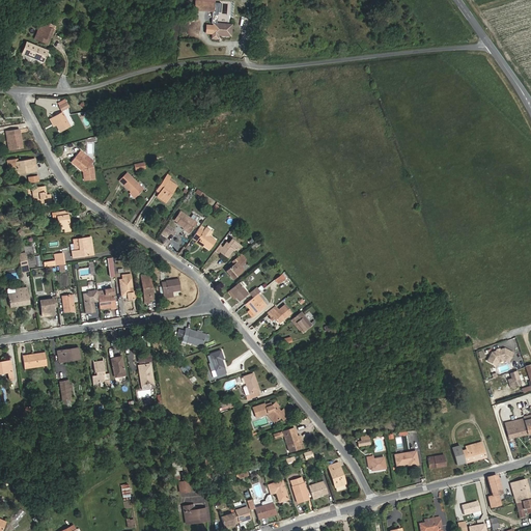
[(214,11),(215,2),(210,2),(197,1),(195,1),(195,10),(214,11)]
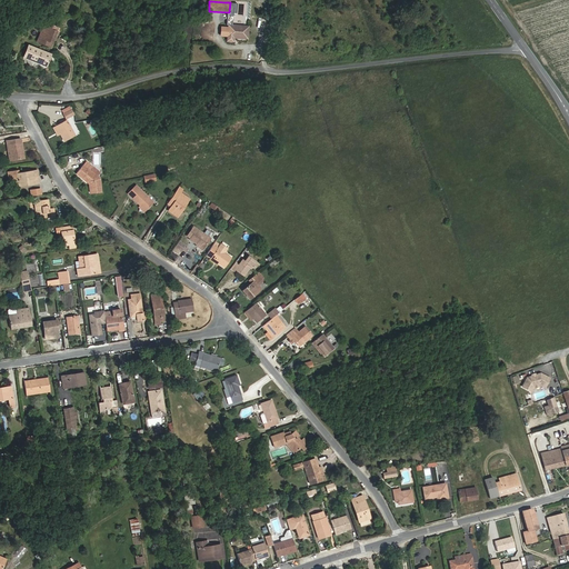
[(41,42),(49,25),(46,22),(38,41),(41,42)]
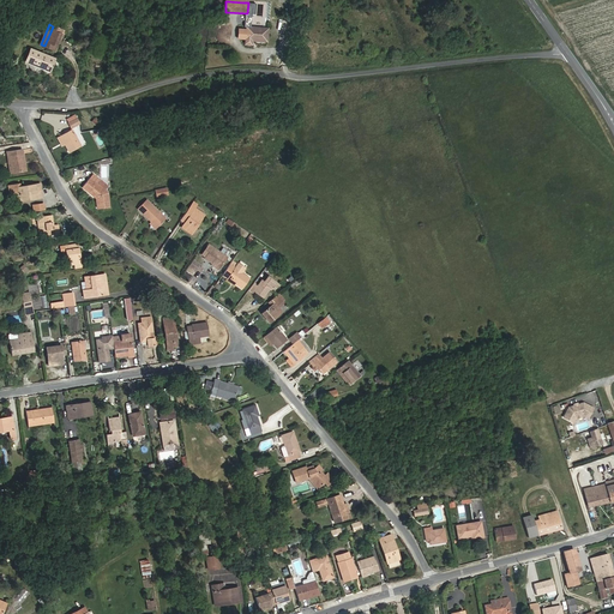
[(55,50),(64,30),(53,26),(44,46),(55,50)]
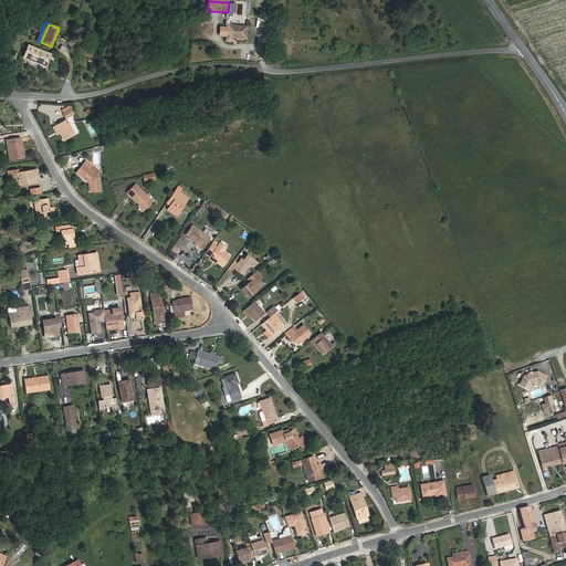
[(245,38),(247,27),(227,24),(226,41),(232,41),(232,37),(245,38)]
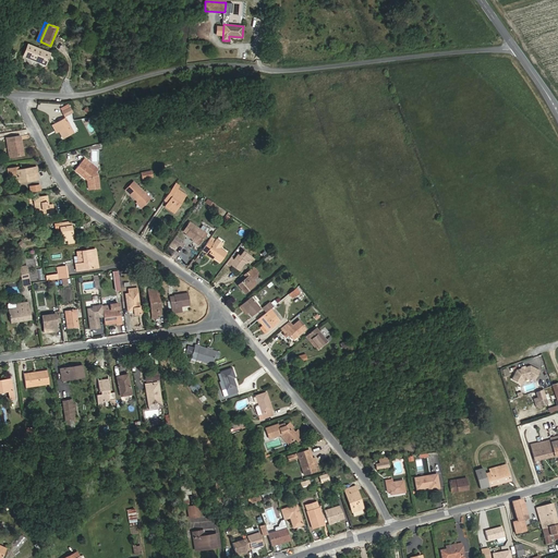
[(45,64),(50,53),(27,45),(23,56),(45,64)]
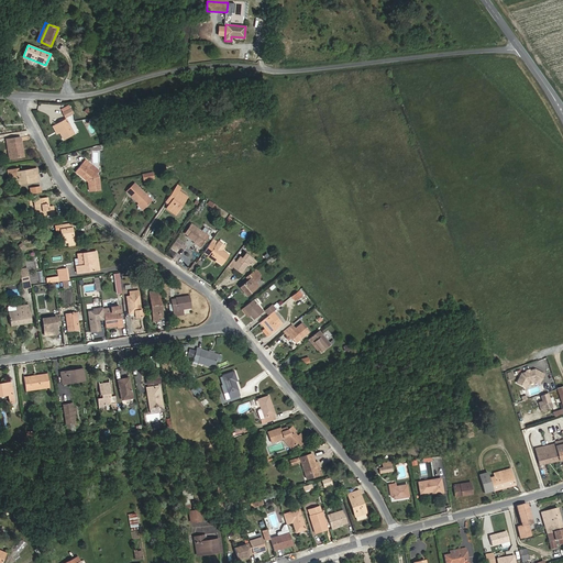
[(74,113),(72,109),(63,113),(65,118),(74,113)]
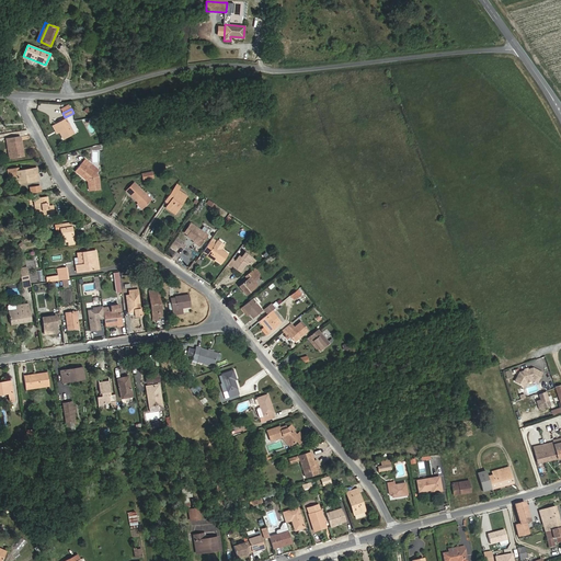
[(73,133),(66,118),(55,125),(59,132),(64,139),(73,133)]
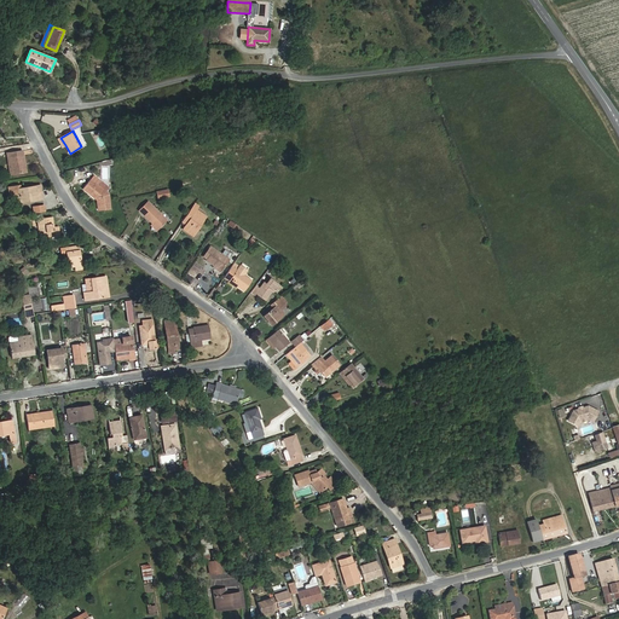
[(25,172),(22,150),(7,154),(7,158),(10,158),(12,174),(25,172)]
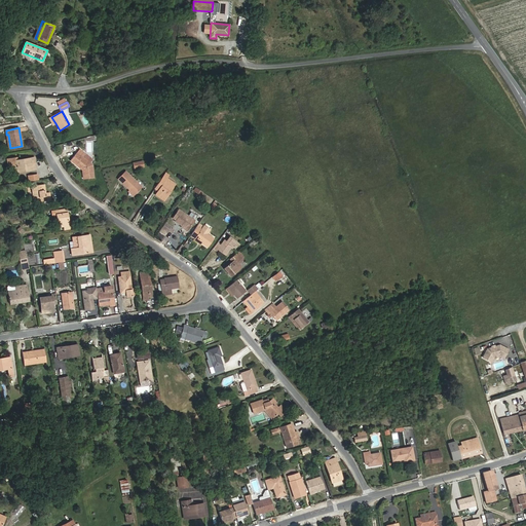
[(83,157),(85,154),(79,149),(76,153),(71,159),(70,160),(76,165),(78,163),(84,168),(85,173),(83,174),(83,179),(94,178),(92,165),(89,163),(83,157)]
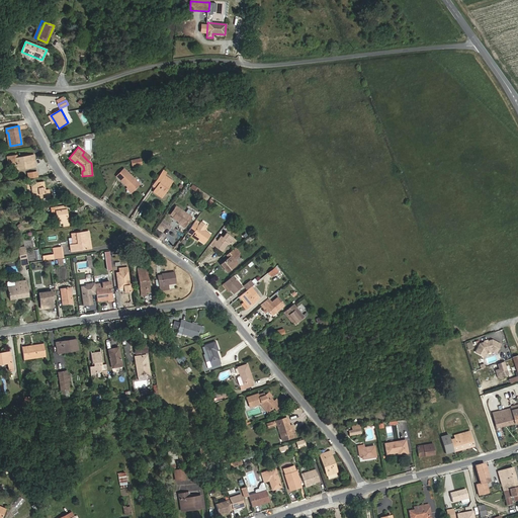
[(70,157),(75,151),(72,148),(66,155),(70,157)]
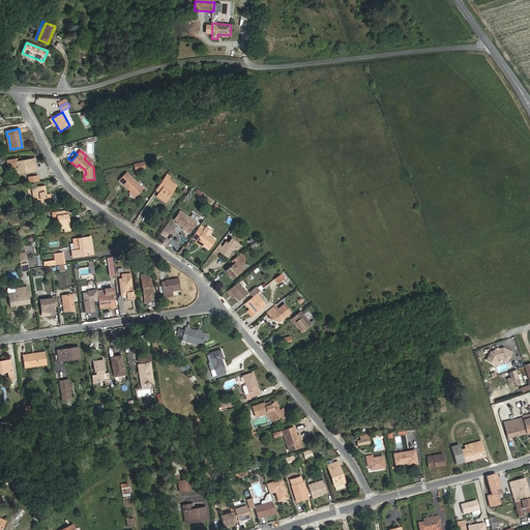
[(93,160),(86,155),(84,158),(90,165),(93,160)]
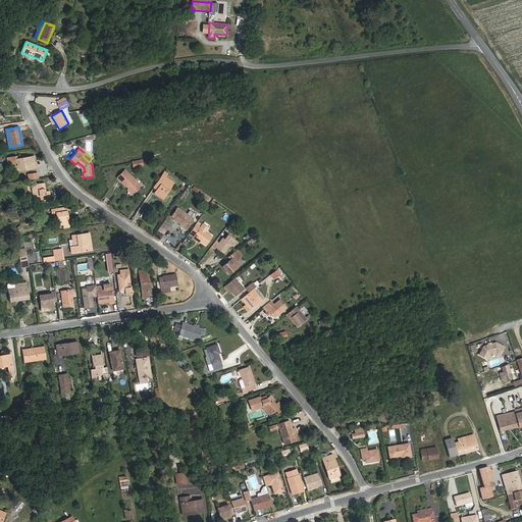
[(36,167),(35,156),(17,159),(16,156),(7,158),(8,165),(13,164),(14,170),(21,168),(22,170),(36,167)]
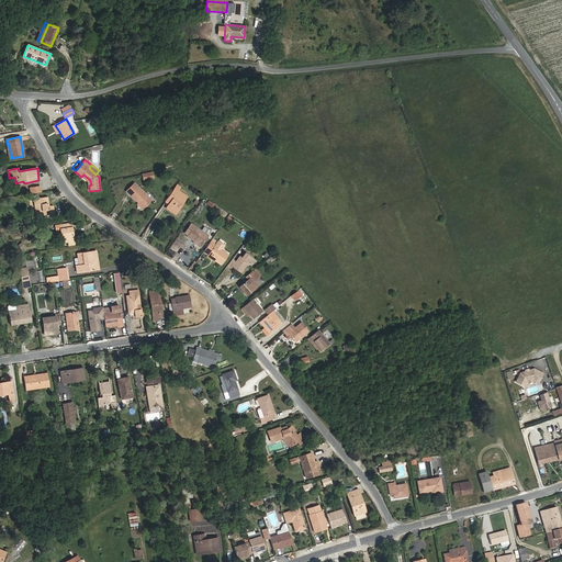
[(91,184),(90,180),(83,175),(81,177),(88,181),(89,186),(91,184)]
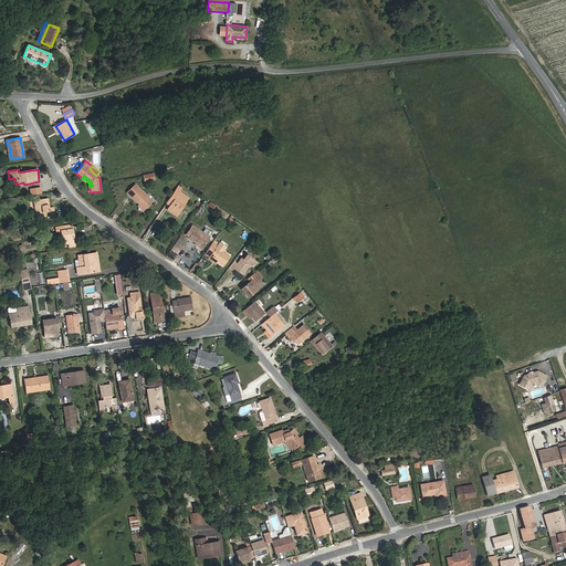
[(130,196),(138,188),(135,185),(127,192),(130,196)]
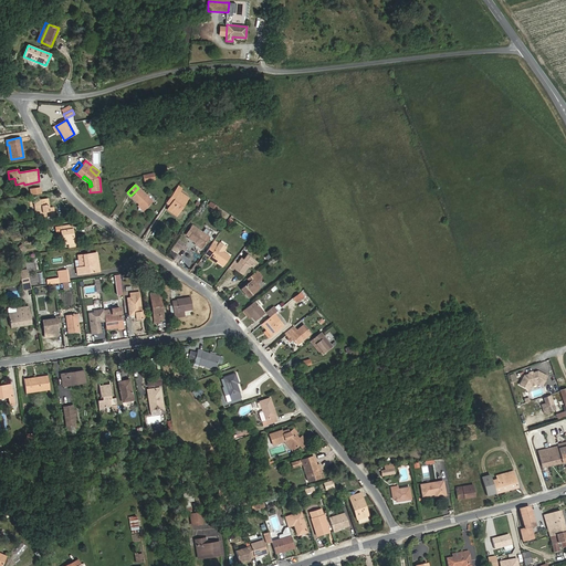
[(176,216),(189,198),(179,191),(181,188),(178,186),(170,198),(174,200),(170,206),(167,210),(176,216)]
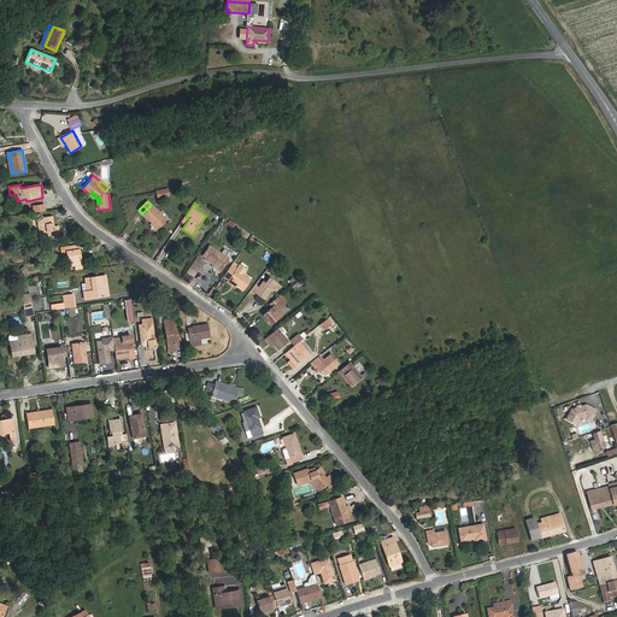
[(158,229),(166,219),(151,205),(142,213),(152,223),(158,229)]
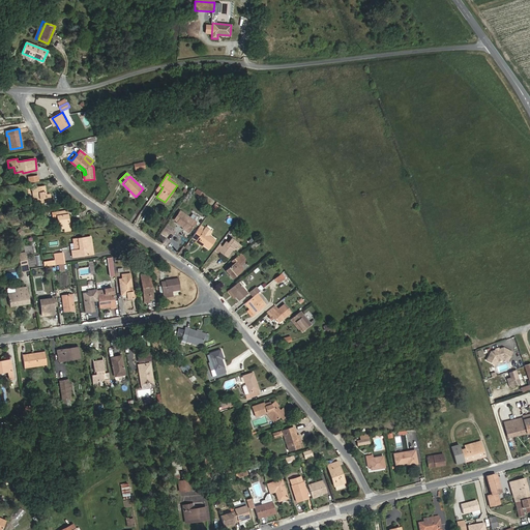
[(47,193),(46,185),(36,186),(37,187),(32,188),(32,194),(34,194),(36,205),(43,204),(42,199),(45,199),(45,193),(47,193)]
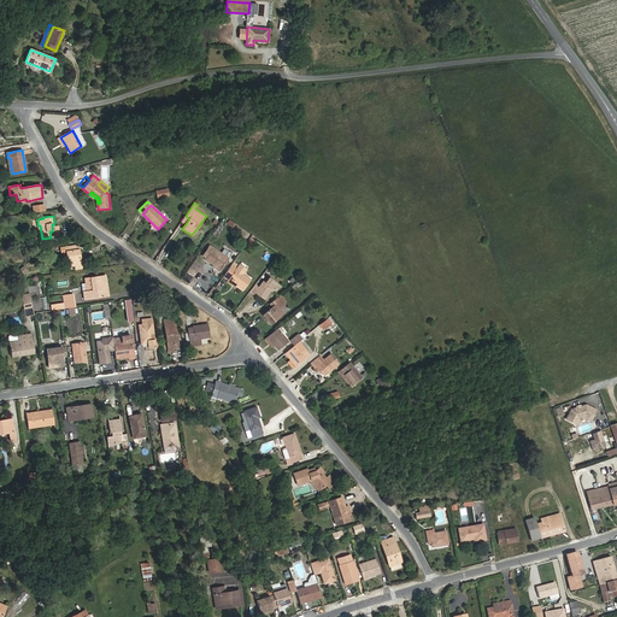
[(78,250),(78,246),(60,248),(62,253),(66,252),(69,266),(75,265),(81,264),(80,257),(78,257),(77,251),(78,250)]
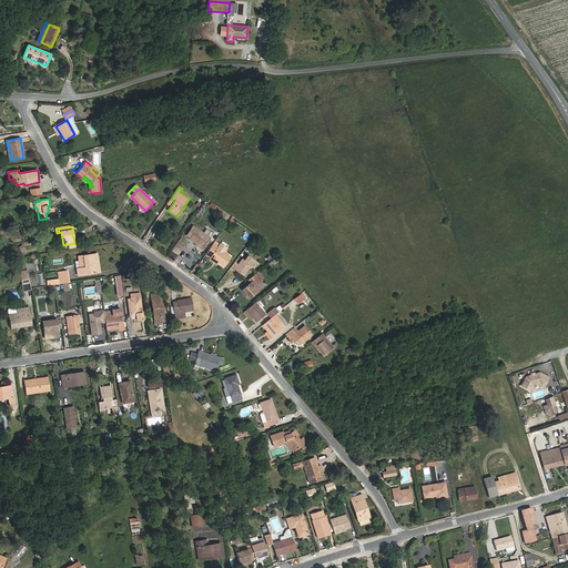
[(203,249),(210,237),(193,226),(186,235),(190,237),(190,239),(196,243),(203,249)]
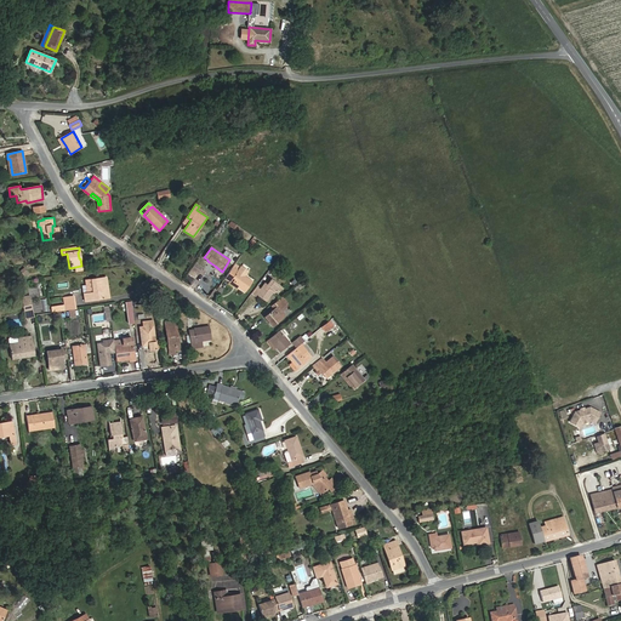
[(194,262),(187,274),(194,278),(201,267),(194,262)]
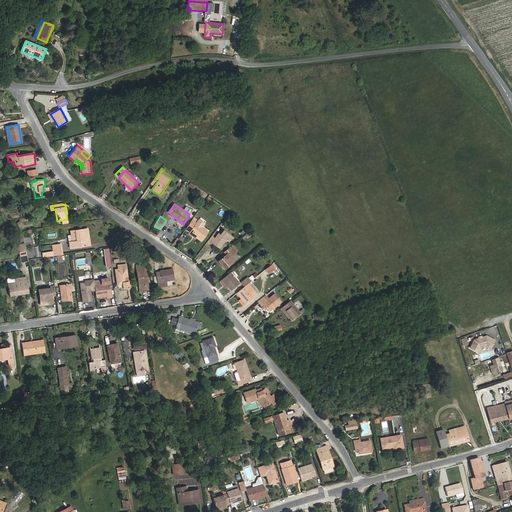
[(202,228),(205,224),(199,220),(196,223),(195,222),(196,220),(193,218),(185,230),(202,241),(208,232),(202,228)]
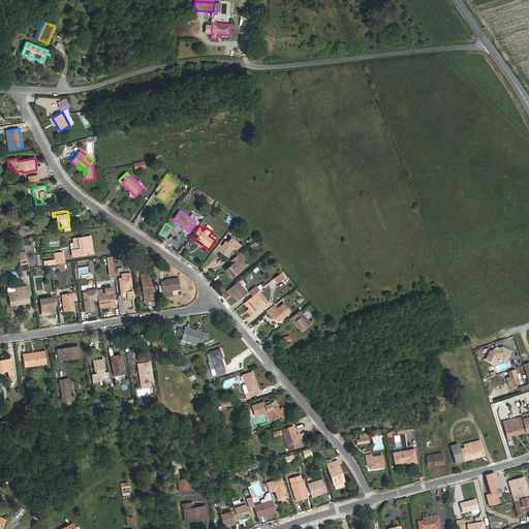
[(92,244),(91,237),(79,238),(80,249),(78,249),(71,250),(72,256),(91,254),(90,245),(92,244)]
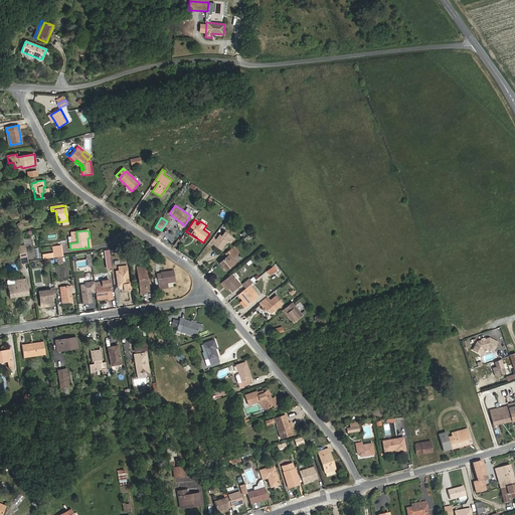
[(229,242),(232,237),(225,231),(221,236),(220,234),(216,239),(213,237),(208,243),(211,245),(213,244),(220,249),(225,242),(227,240),(228,241),(229,242)]
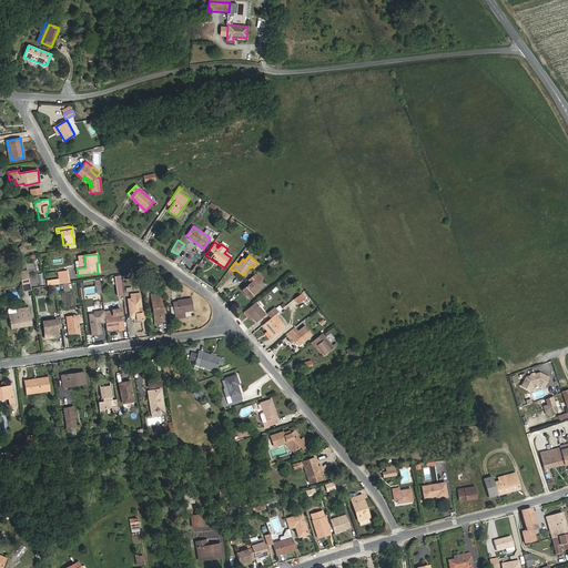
[(30,282),(28,273),(20,274),(22,284),(30,282)]
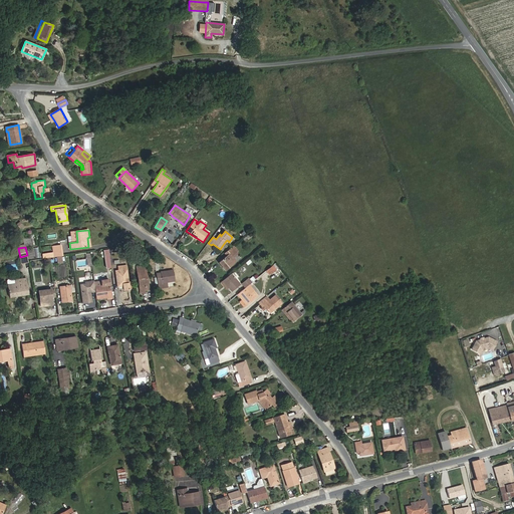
[(232,256),(237,252),(232,247),(225,253),(227,256),(219,262),(225,270),(230,266),(229,264),(235,260),(232,256)]
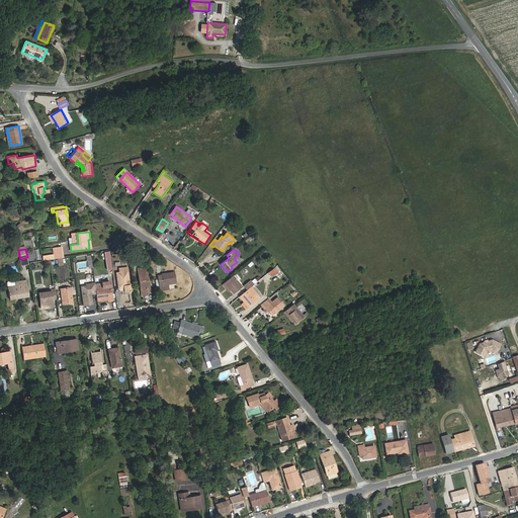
[(28,265),(27,257),(20,259),(21,266),(28,265)]
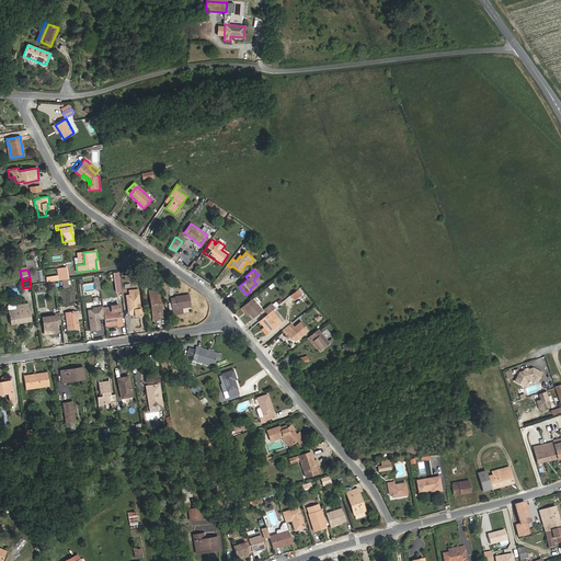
[(141,316),(138,289),(129,290),(129,295),(126,296),(127,301),(129,301),(130,310),(135,309),(135,311),(135,317),(141,316)]
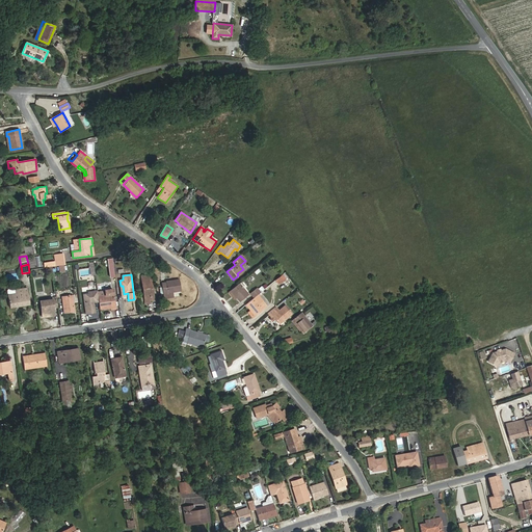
[(154,299),(151,274),(141,276),(143,289),(144,289),(145,297),(144,297),(145,303),(150,302),(150,300),(154,299)]
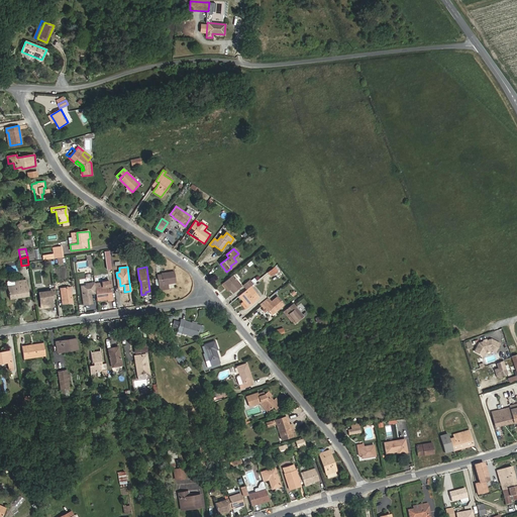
[(271,277),(278,271),(274,267),(268,272),(271,277)]
